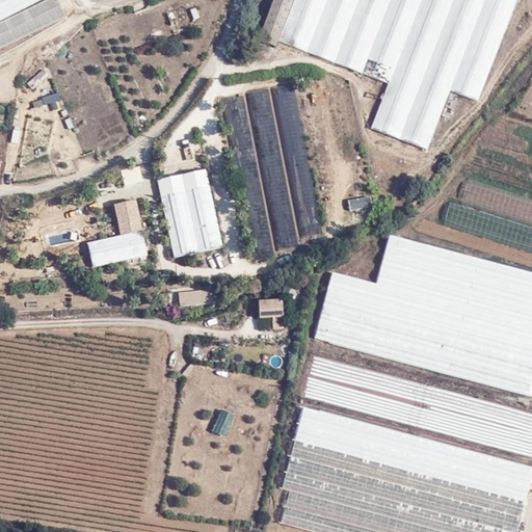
[(0,0),(0,18),(35,0),(0,0)]
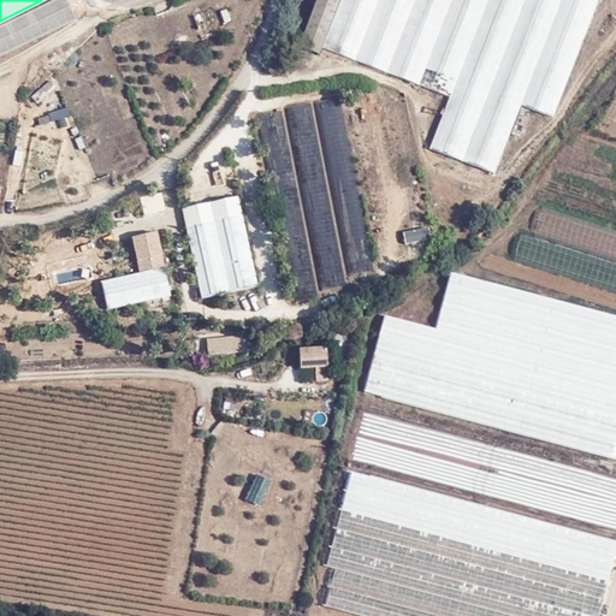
[(52,0),(0,25),(0,54),(75,19),(66,0),(52,0)]
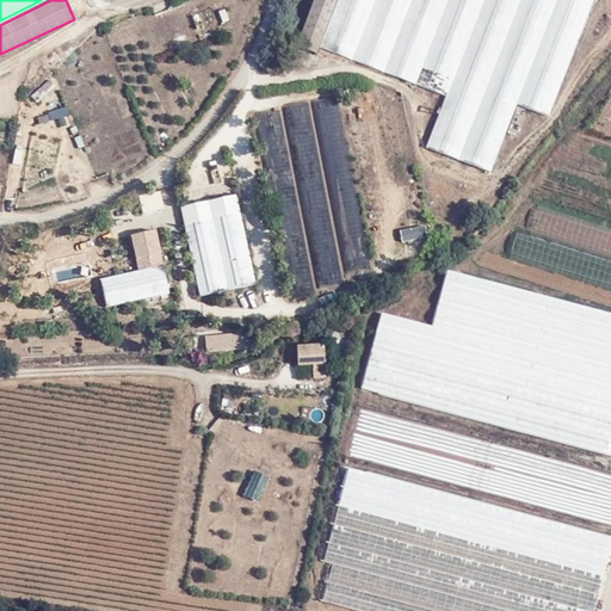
[(316,56),(320,48),(338,0),(314,0),(297,49),(316,56)]
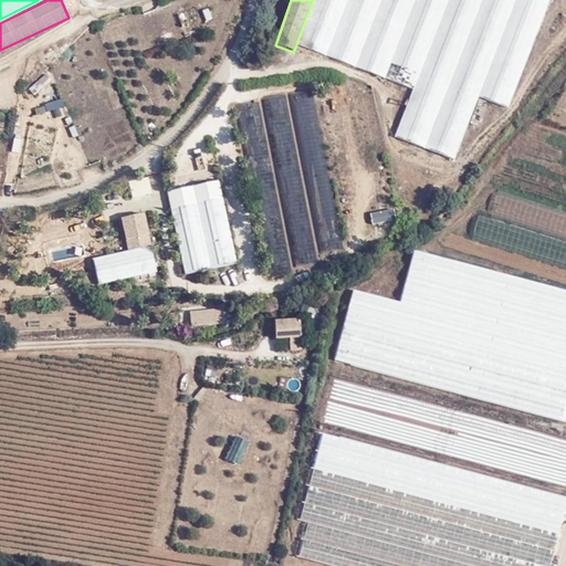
[(480,97),(507,107),(548,0),(313,0),(296,44),(415,87),(394,137),(454,159),(480,97)]
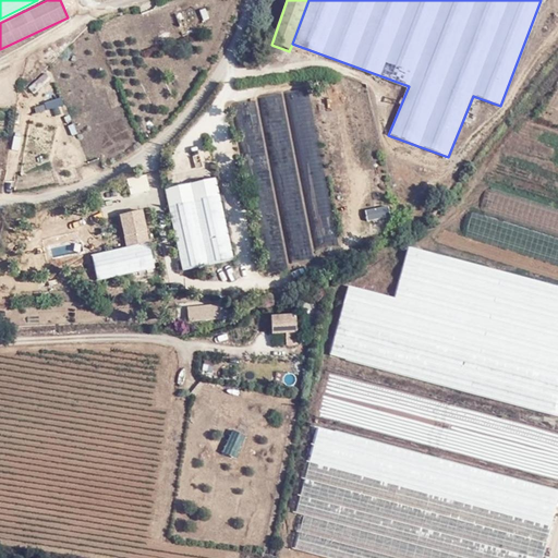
[(234,261),(216,177),(164,187),(182,273),(234,261)]
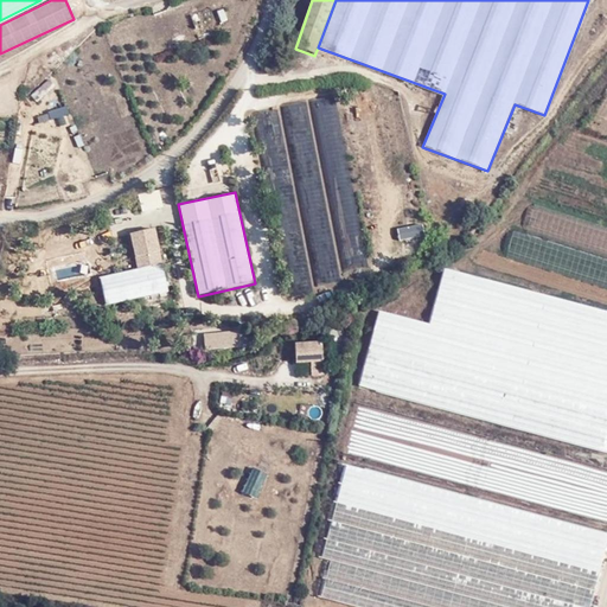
[(426,237),(423,223),(396,228),(398,242),(426,237)]
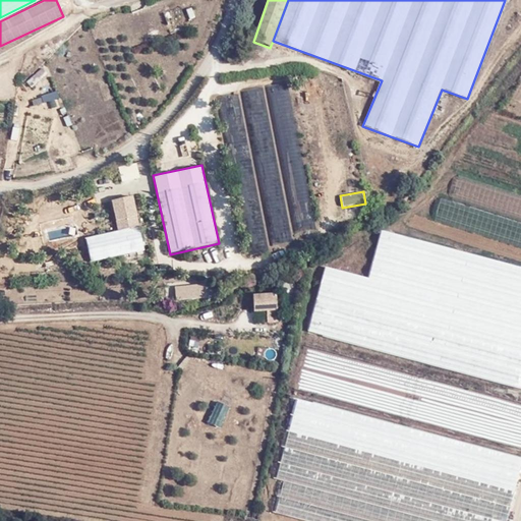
[(140,227),(133,195),(111,200),(117,232),(140,227)]
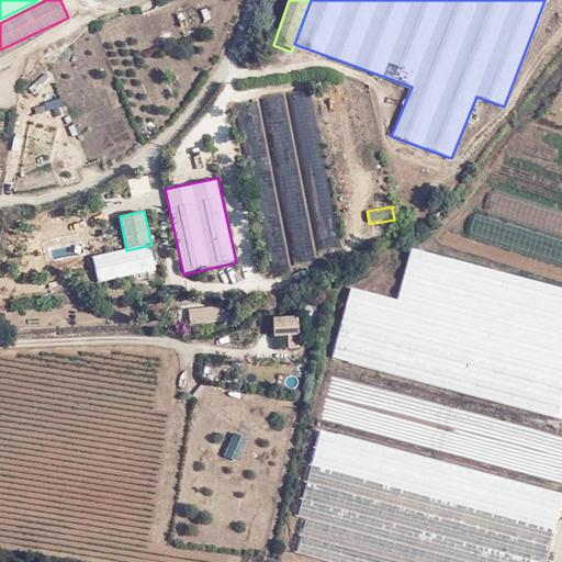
[(152,245),(126,250),(92,257),(98,283),(157,271),(152,245)]
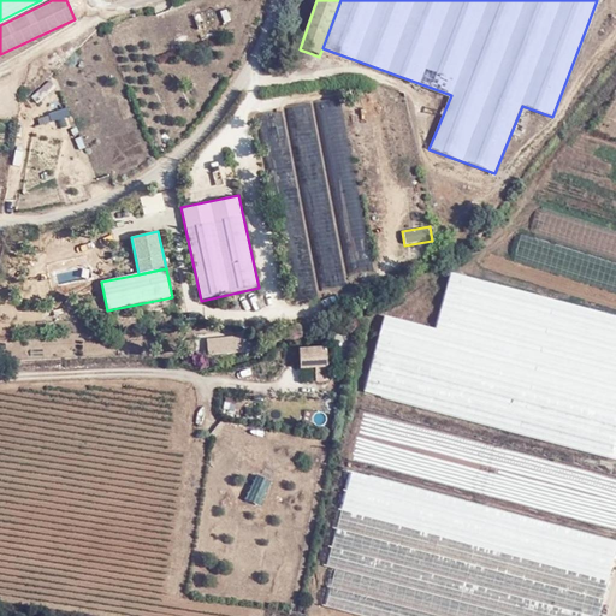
[(615,457),(615,315),(450,272),(434,327),(384,314),(363,391),(615,457)]
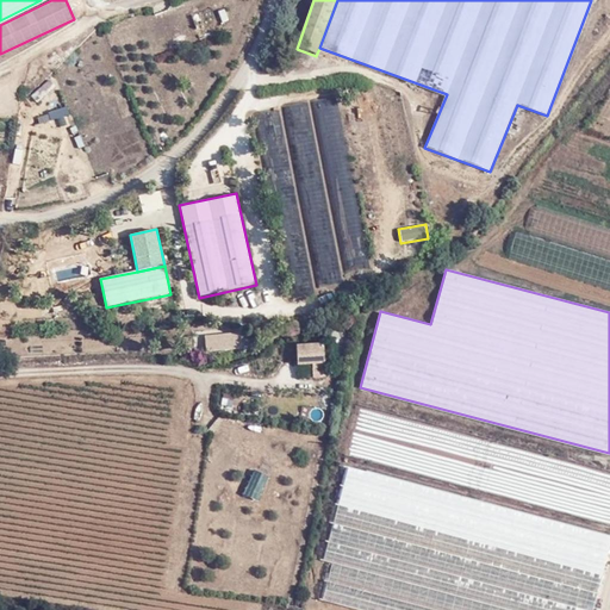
[(237,331),(204,335),(206,350),(240,347),(237,331)]
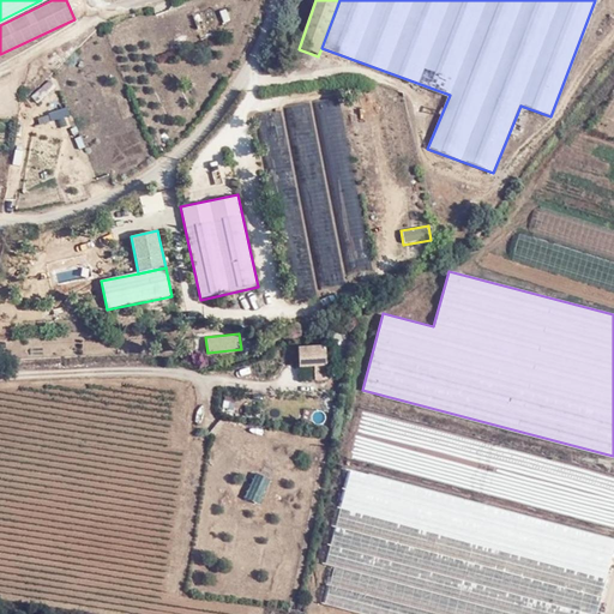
[(325,347),(299,348),(300,366),(326,365),(325,347)]
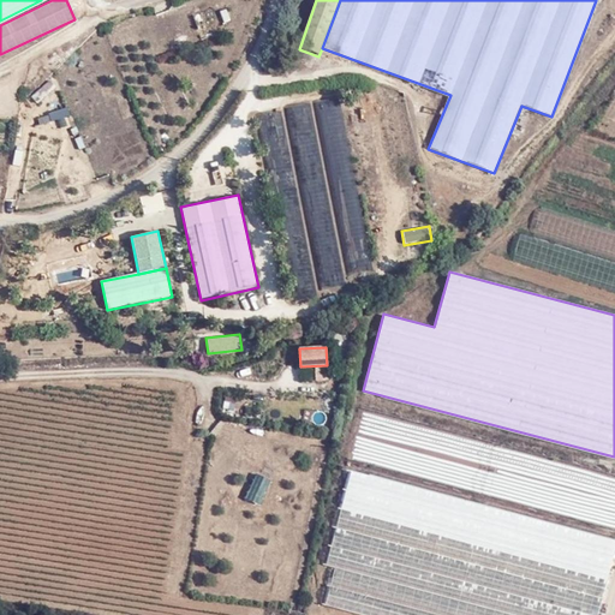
[(614,475),(363,407),(347,458),(614,529),(614,475)]
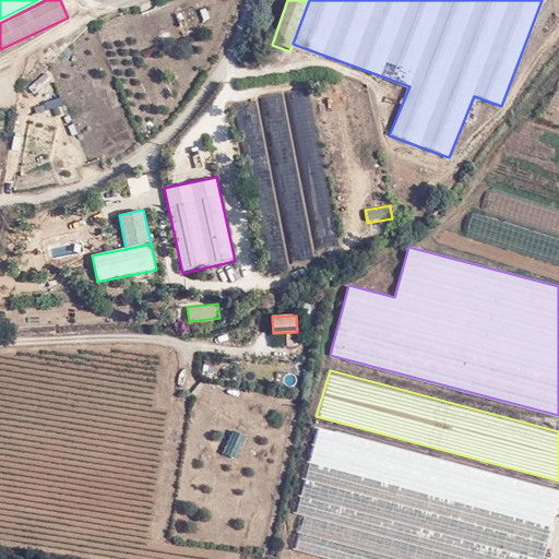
[(542,558),(558,495),(558,492),(319,429),(296,512),(304,515),(292,558),(542,558)]
